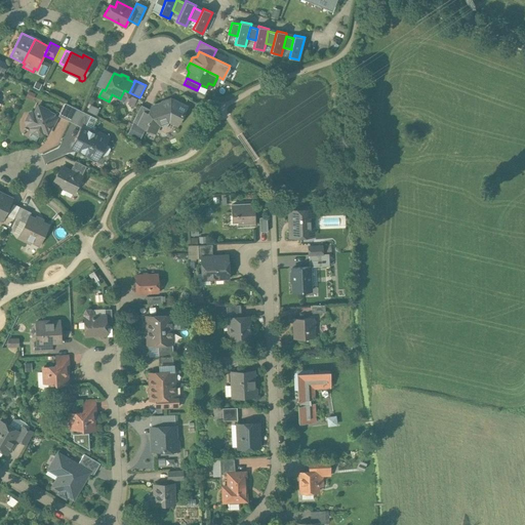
[(162,103),(152,107),(151,110),(145,121),(135,116),(133,121),(155,132),(159,124),(169,121),(177,124),(187,106),(175,101),(173,105),(169,103),(162,105),(162,103)]
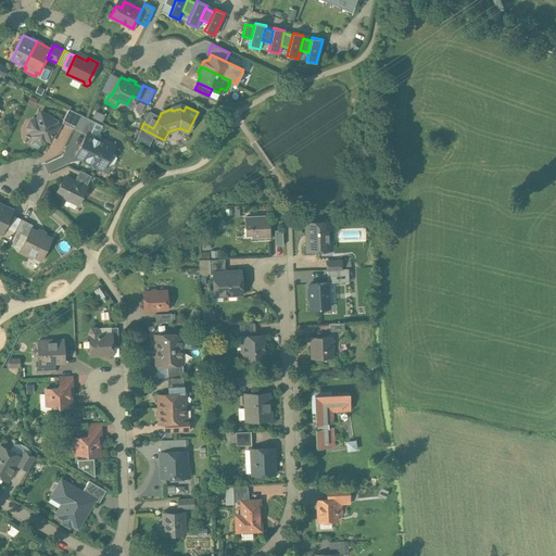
[(80,115),(68,109),(62,123),(74,128),(80,115)]
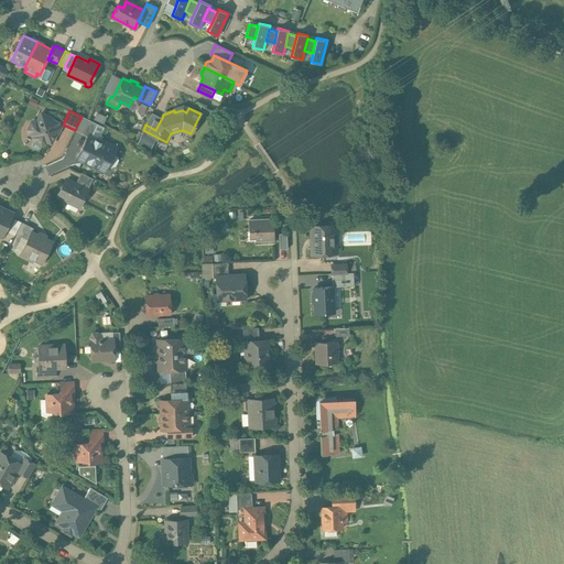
[(162,118),(152,112),(145,125),(155,130),(162,118)]
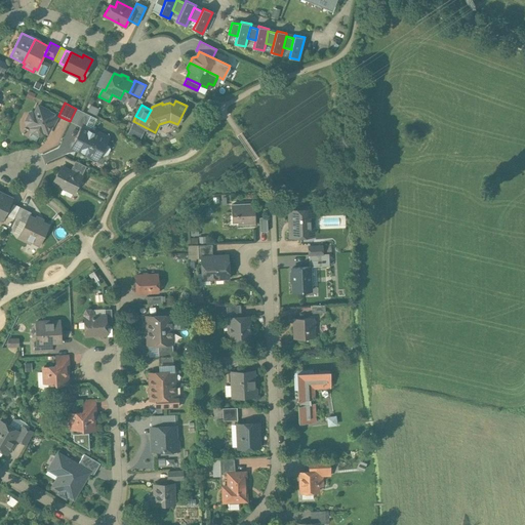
[(52,114),(38,107),(35,114),(33,113),(30,114),(27,120),(28,124),(32,126),(31,128),(32,131),(39,134),(42,133),(44,130),(48,132),(55,118),(51,116),(52,114)]
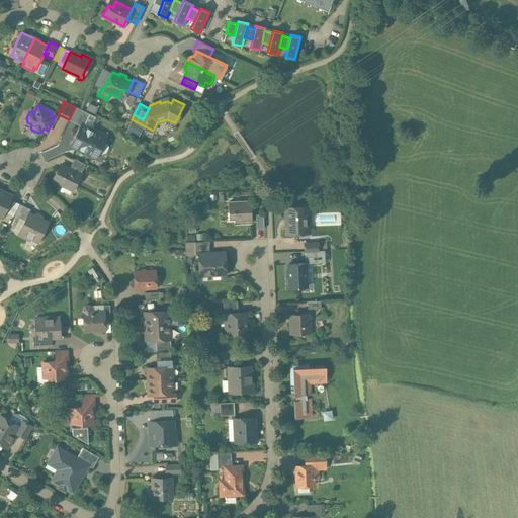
[(90,114),(75,107),(69,119),(80,125),(85,124),(90,114)]
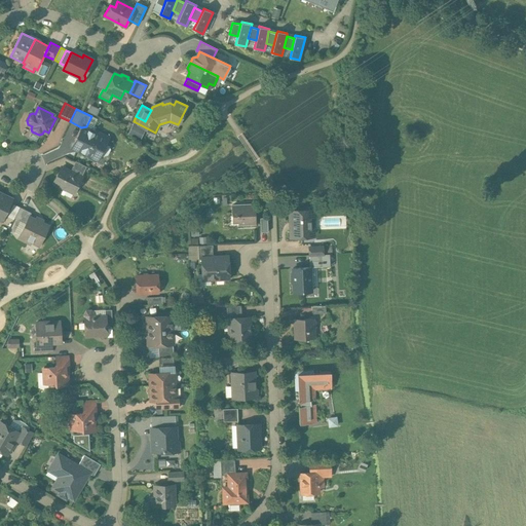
[(86,128),(80,130),(74,142),(77,143),(78,147),(77,149),(88,155),(89,157),(96,160),(98,160),(102,152),(101,149),(102,148),(104,147),(108,139),(86,128)]
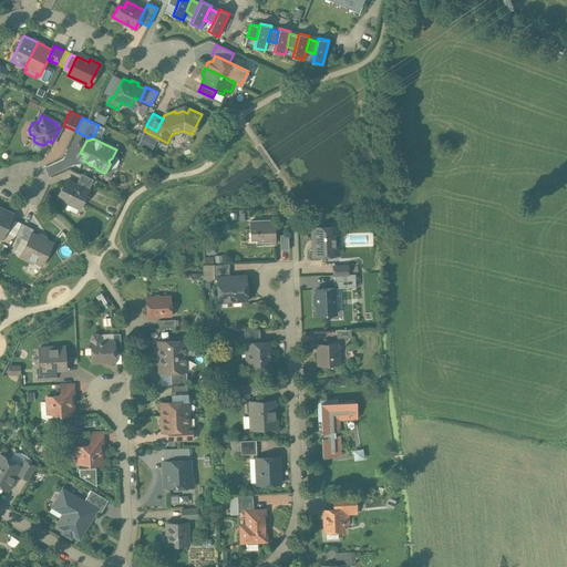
[(93,179),(82,174),(75,185),(88,192),(93,179)]
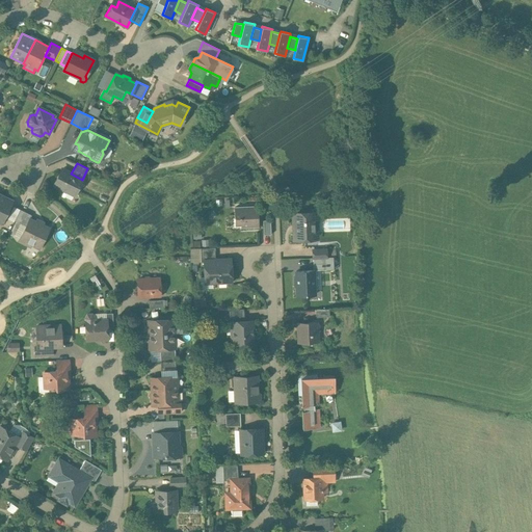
[(71,174),(61,169),(53,186),(60,189),(62,188),(75,194),(82,180),(71,174)]
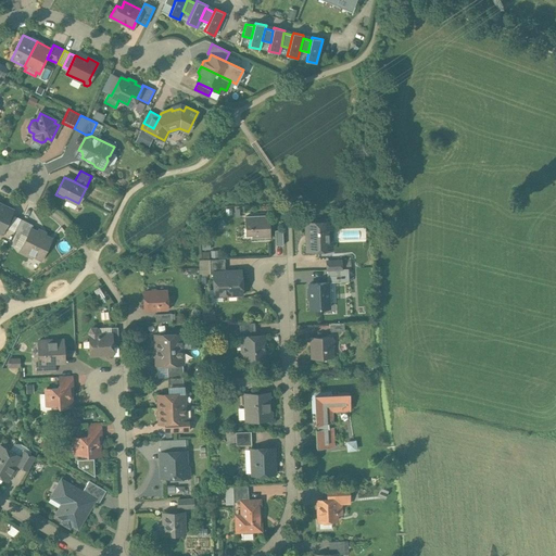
[(13,211),(0,203),(0,232),(2,234),(13,211)]
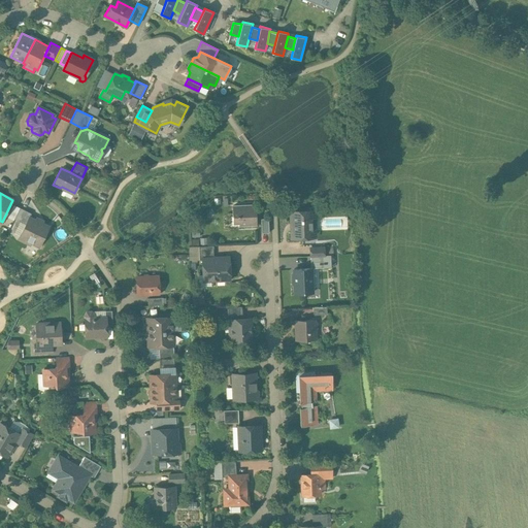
[(256,205),(233,206),(233,217),(238,217),(239,225),(257,224),(256,205)]
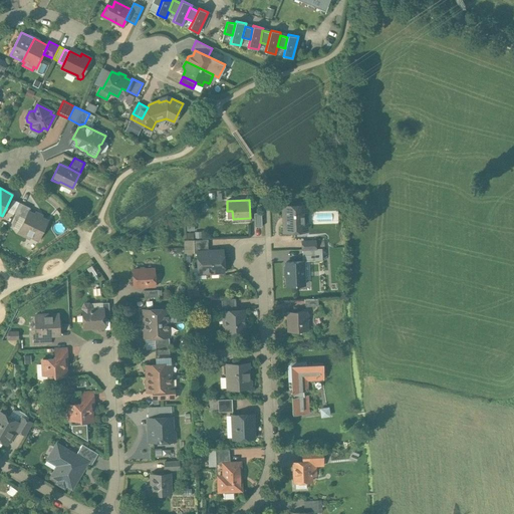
[(25,205),(19,202),(14,213),(19,216),(25,205)]
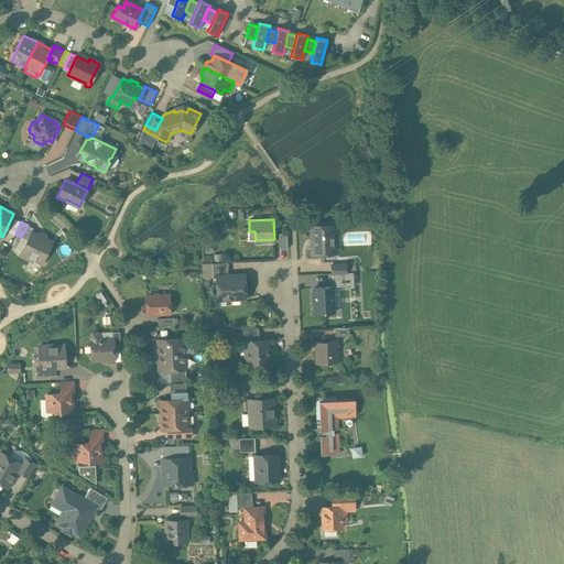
[(33,228),(28,225),(21,237),(28,240),(31,232),(32,232),(33,228)]
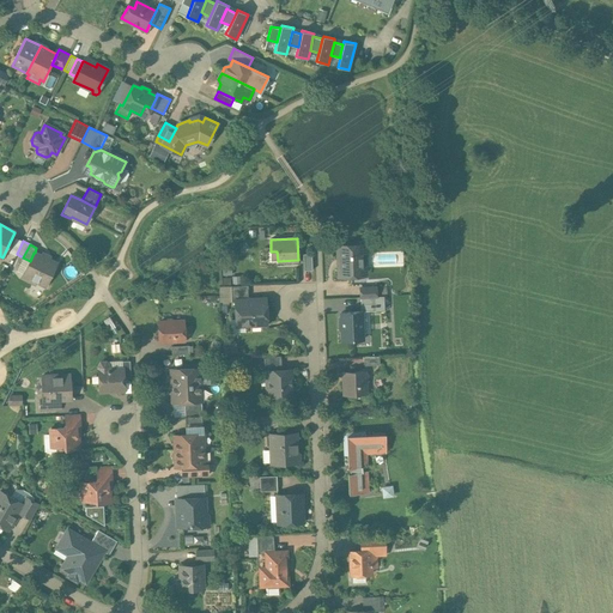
[(364,244),(338,246),(339,277),(362,275),(360,256),(364,256),(364,244)]
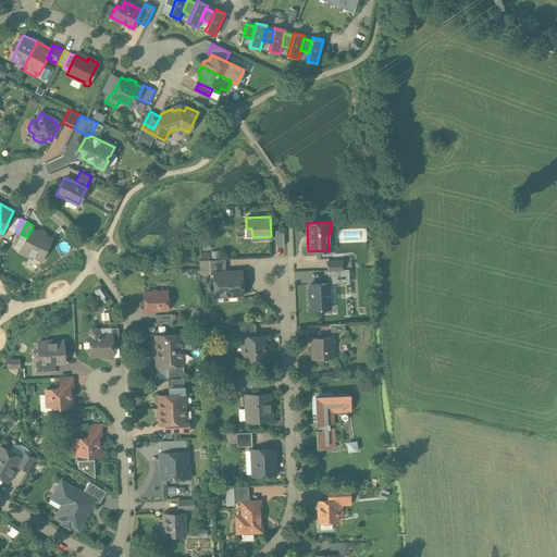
[(32,230),(31,230),(27,237),(21,249),(20,251),(32,258),(34,256),(41,259),(51,239),(44,235),(45,233),(39,231),(38,233),(32,230)]
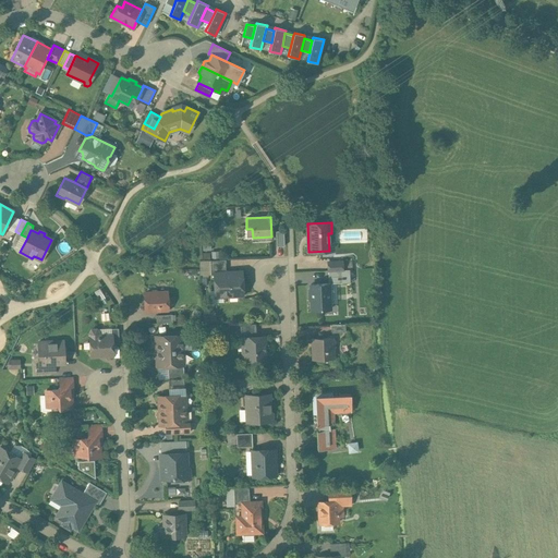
[(215,274),(227,273),(226,259),(201,261),(201,270),(210,270),(210,274),(215,274)]
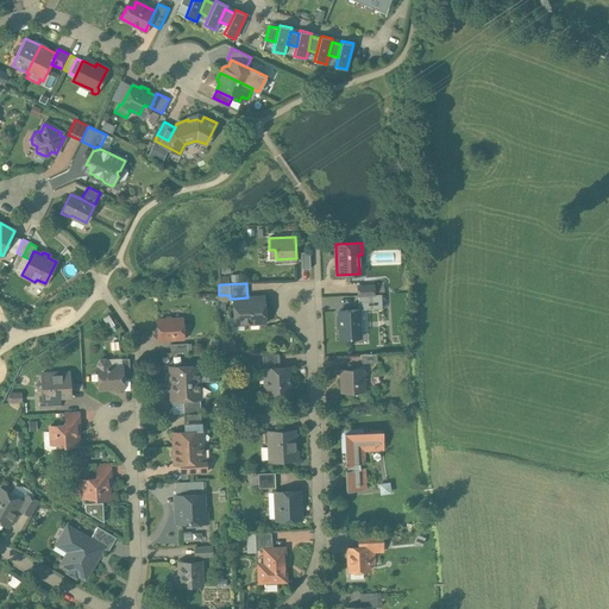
[(374,286),(358,287),(358,295),(374,295),(374,286)]
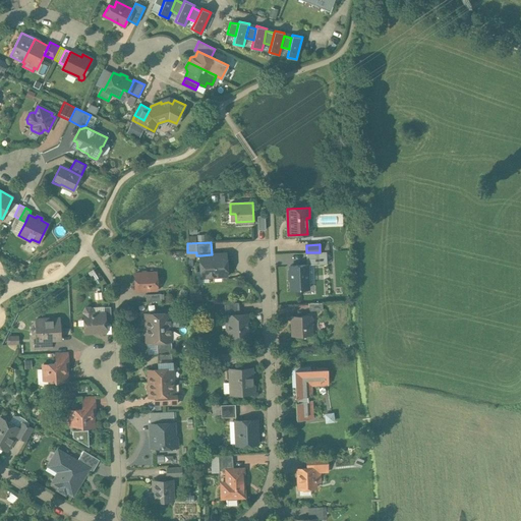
[(212,254),(200,255),(200,274),(208,274),(208,276),(225,276),(223,254),(212,254)]
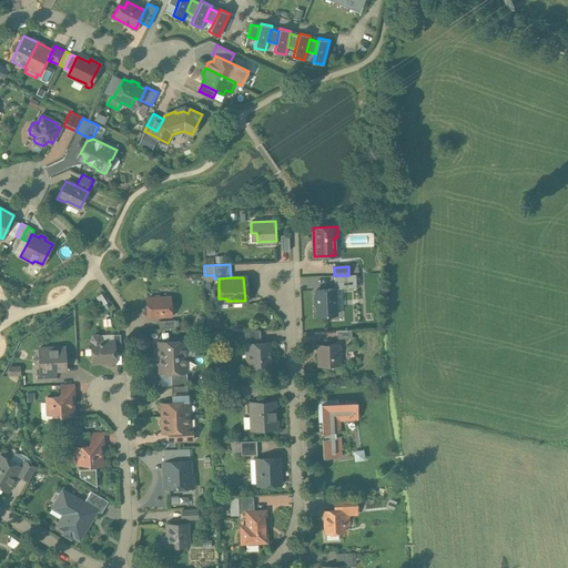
[(335,290),(316,290),(317,316),(336,315),(335,290)]
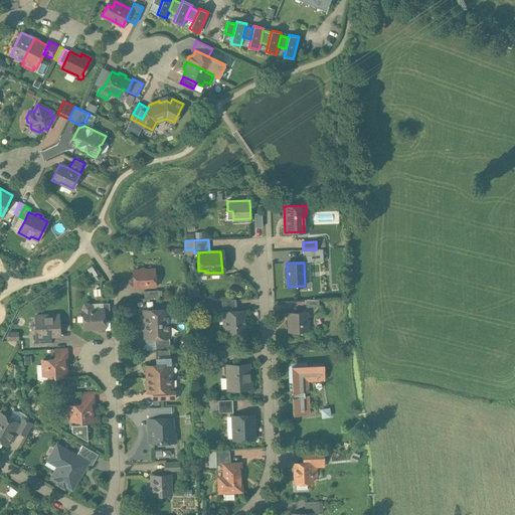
[(154,270),(146,270),(144,269),(141,269),(139,271),(133,271),(134,287),(155,286),(155,283),(157,282),(158,281),(158,275),(156,273),(155,273),(154,270)]
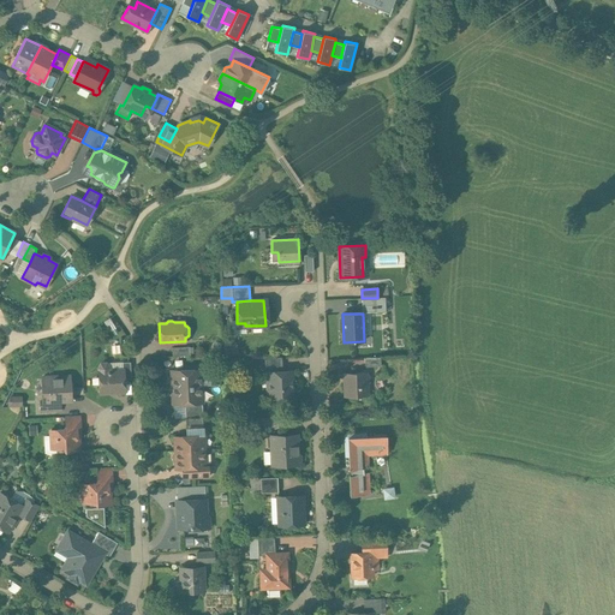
[(281,357),(264,358),(266,372),(269,372),(282,371),(281,357)]
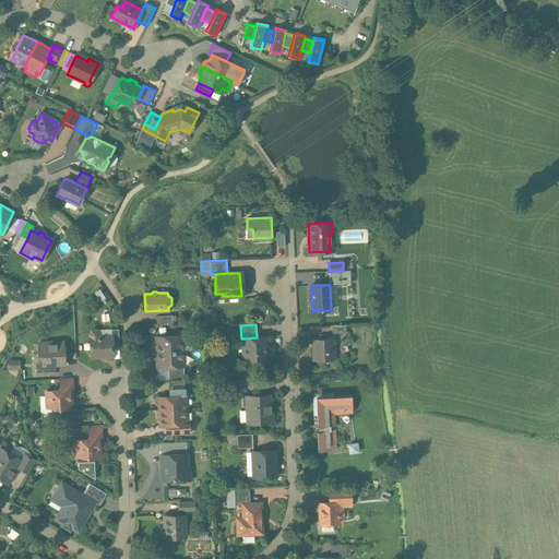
[(111,336),(98,337),(98,334),(96,330),(92,331),(90,334),(91,357),(113,356),(113,345),(113,336),(111,336)]
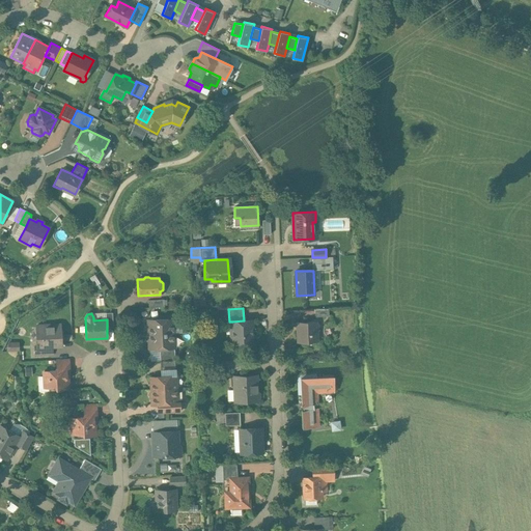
[(173,318),(148,319),(148,334),(173,333),(173,318)]
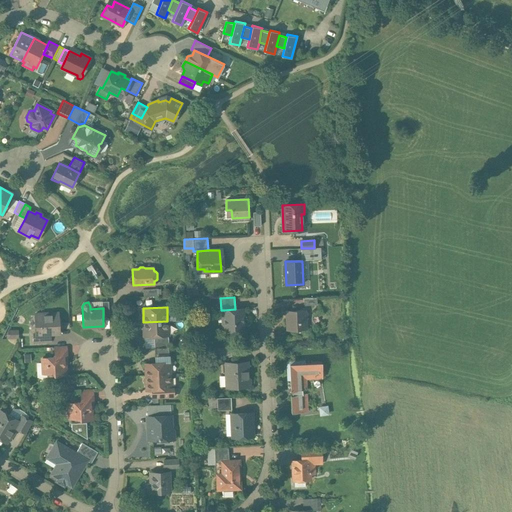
[(235,309),(224,310),(225,332),(244,331),(243,309),(235,309)]
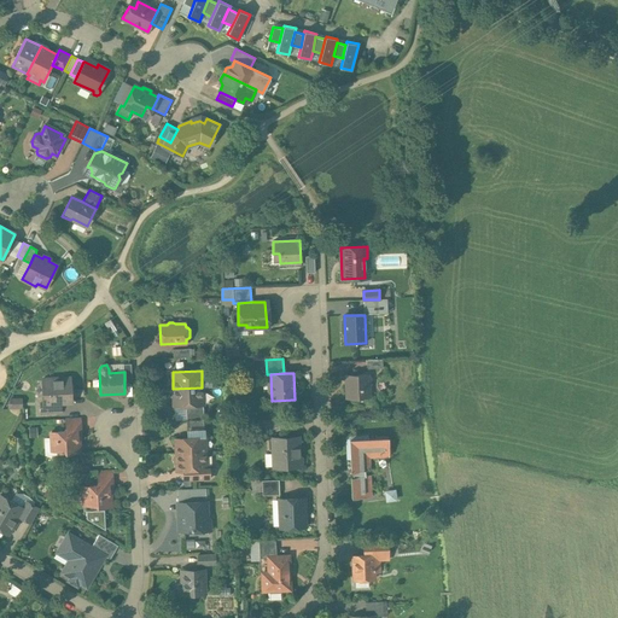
[(367,374),(347,375),(348,398),(357,397),(360,400),(366,400),(368,397),(368,388),(371,385),(371,378),(368,375),(367,374)]
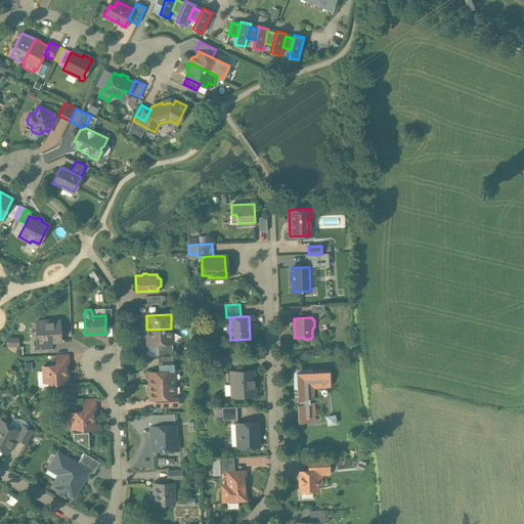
[(53,320),(36,321),(37,342),(37,343),(48,342),(60,342),(60,335),(62,332),(62,328),(59,325),(53,325),(53,320)]
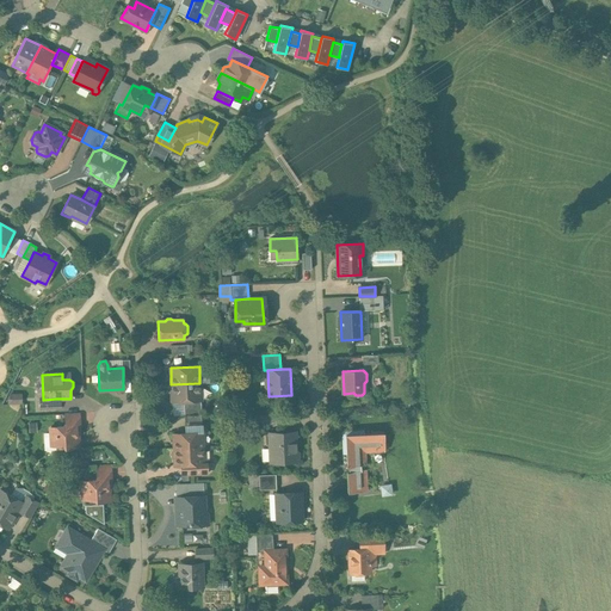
[(199,383),(171,384),(172,401),(184,401),(201,400),(199,383)]
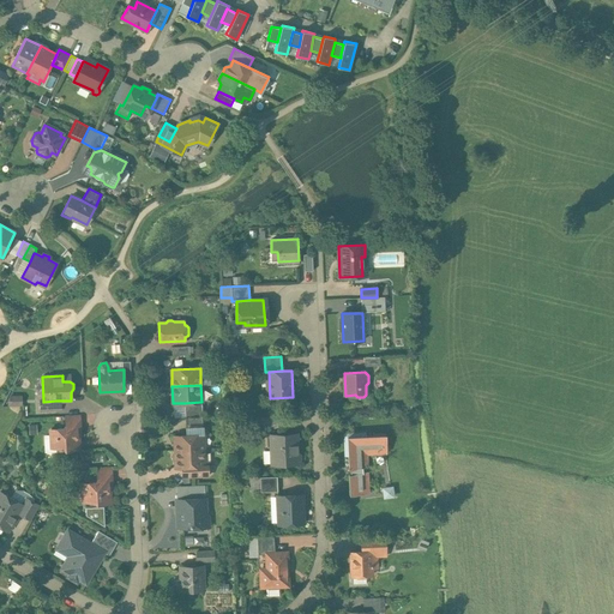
[(23,396),(10,396),(10,405),(23,405),(23,396)]
